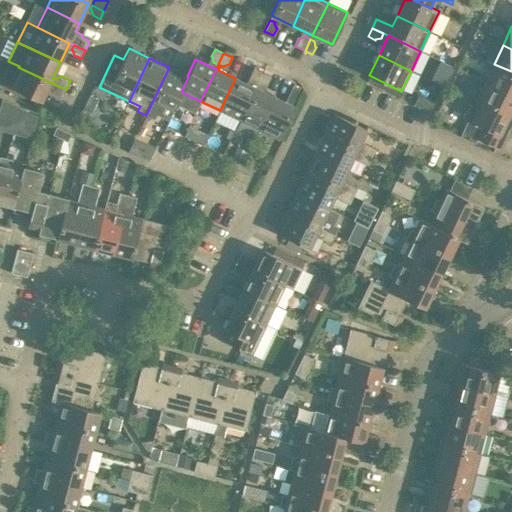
[(511,71),(494,64),(485,82),(511,94),(511,71)]
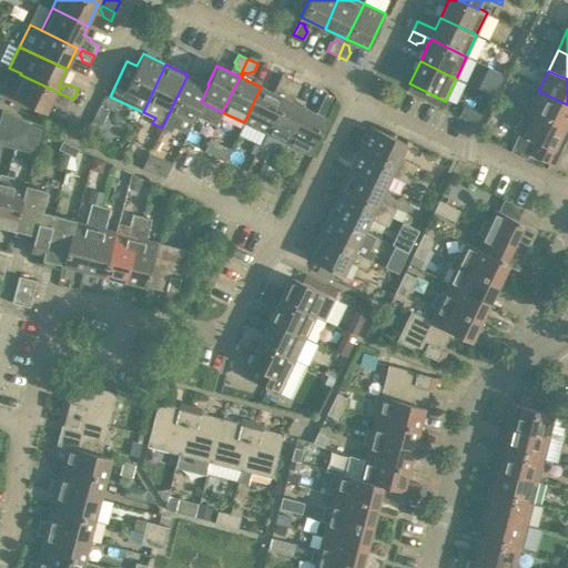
[(56,91),(20,74),(10,95),(46,112),(56,91)]
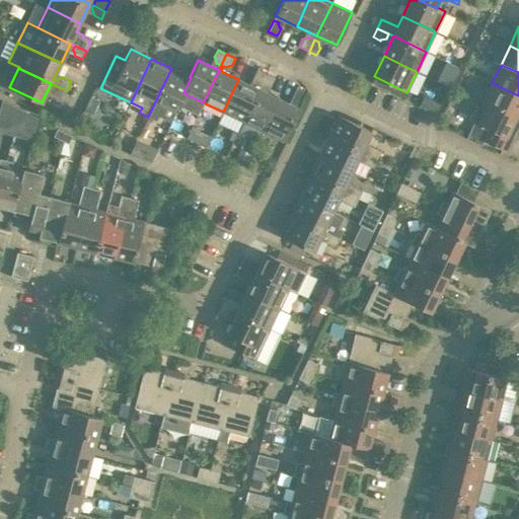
[(176,110),(184,93),(183,92),(191,78),(190,77),(171,68),(148,117),(156,121),(158,116),(170,122),(176,110)]
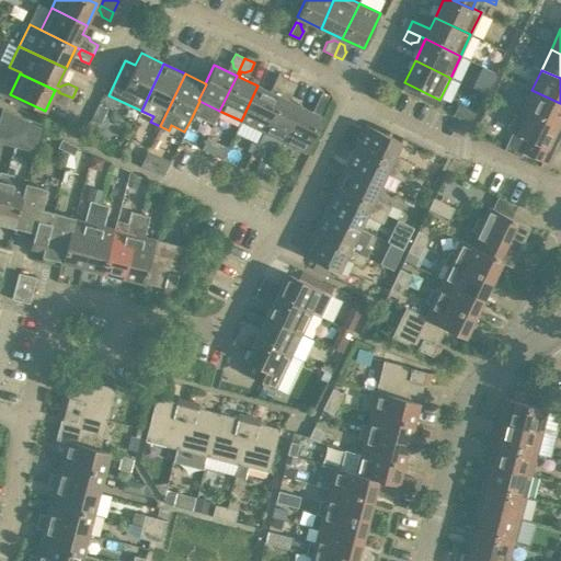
[(276,88),(282,91),(287,79),(278,73),(274,82),(275,82),(276,88)]
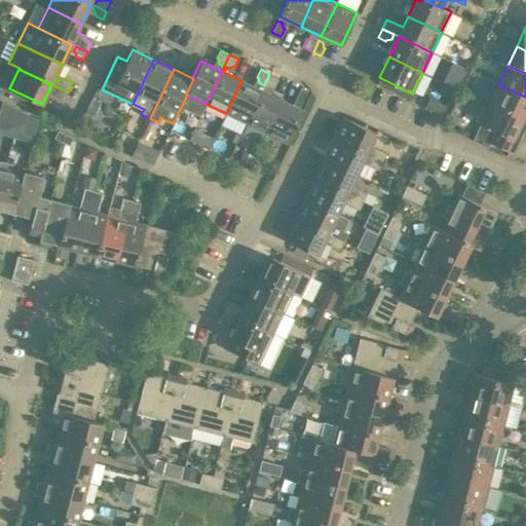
[(269,74),(264,85),(269,87),(275,85),(278,78),(269,74)]
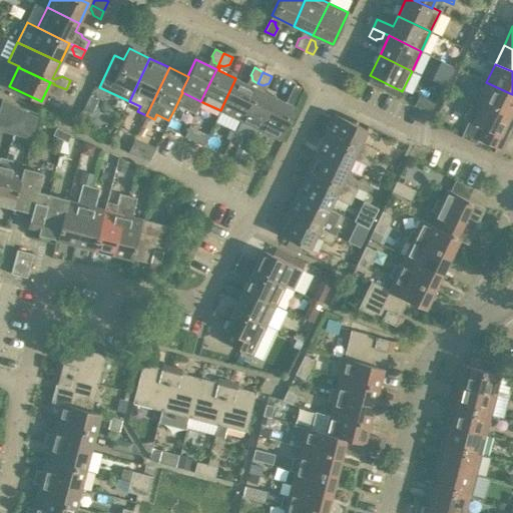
[(220,110),(239,119),(255,87),(235,78),(220,110)]
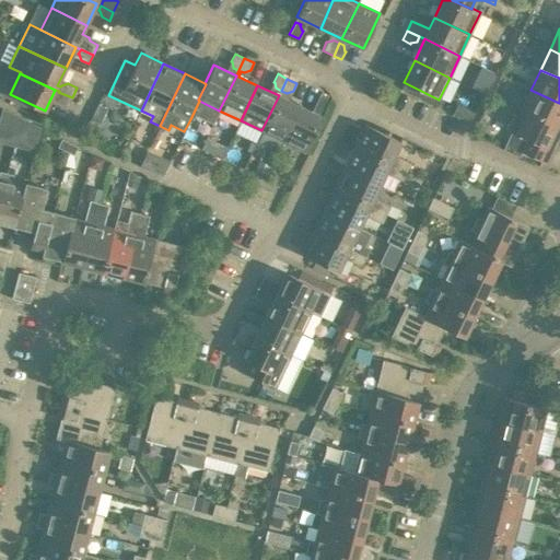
[(559,103),(531,90),(522,109),(559,128),(559,103)]
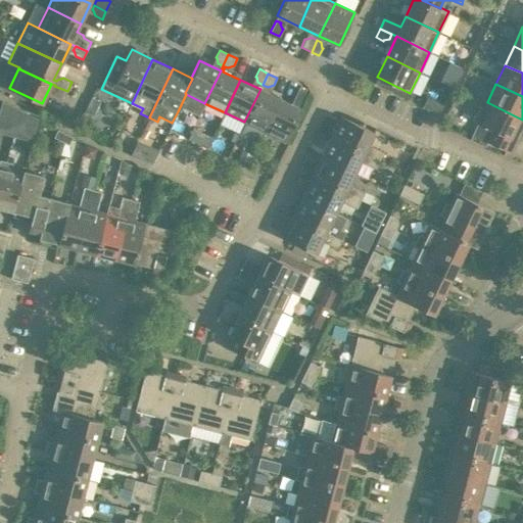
[(67,91),(54,86),(52,89),(53,90),(55,95),(63,99),(67,91)]
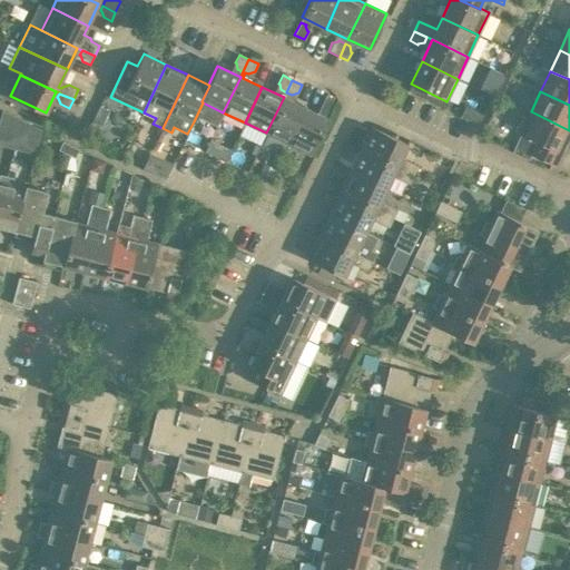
[(324,110),(330,112),(335,100),(325,96),(322,104),(324,110)]
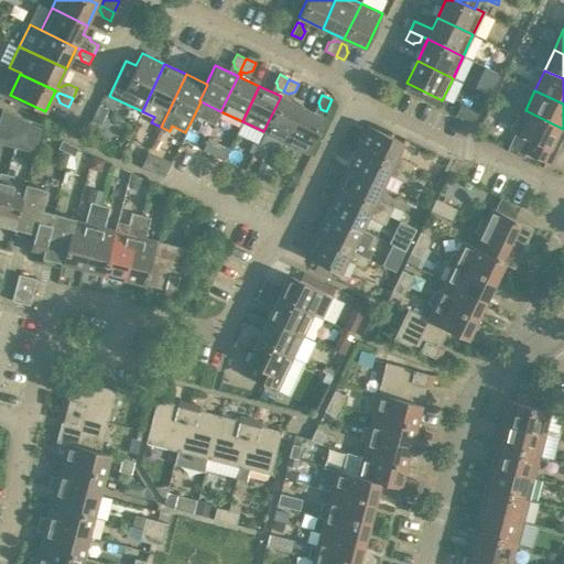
[(263,131),(285,142),(302,106),(281,96),(263,131)]
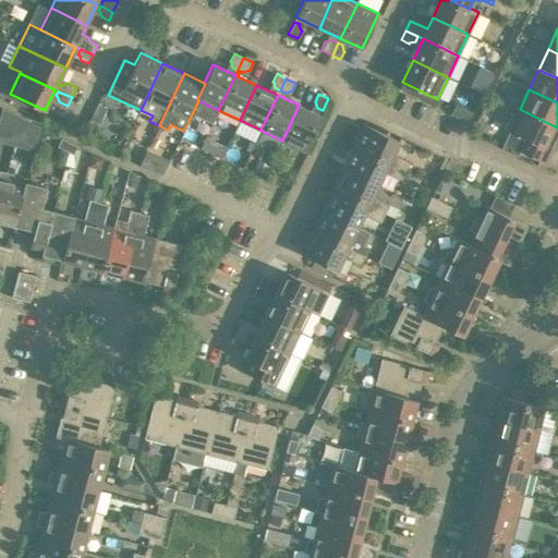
[(97,105),(89,120),(99,124),(106,109),(97,105)]
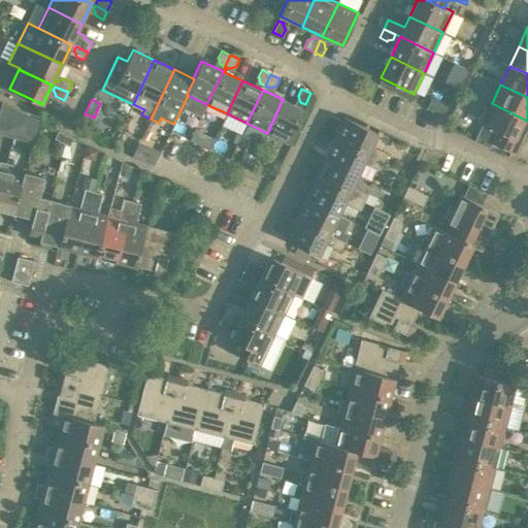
[(267,133),(288,142),(304,109),(283,99),(267,133)]
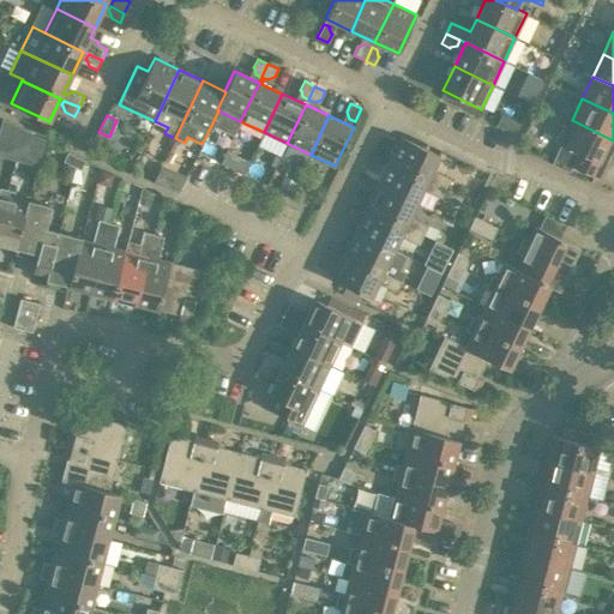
[(503,115),(498,125),(516,133),(521,124),(503,115)]
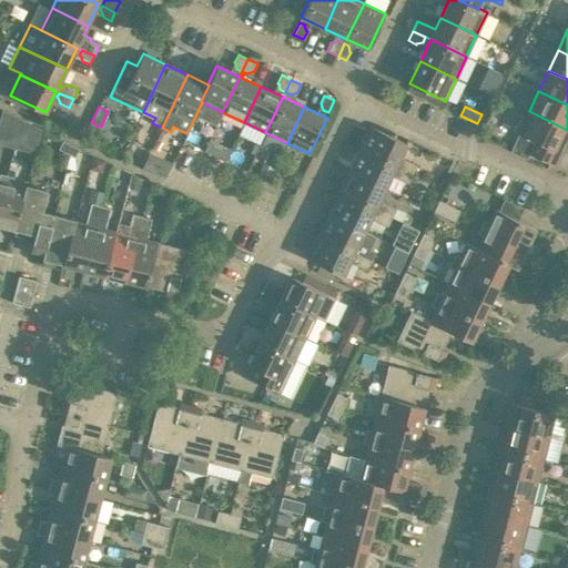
[(22,120),(2,110),(0,120),(0,124),(19,131),(22,120)]
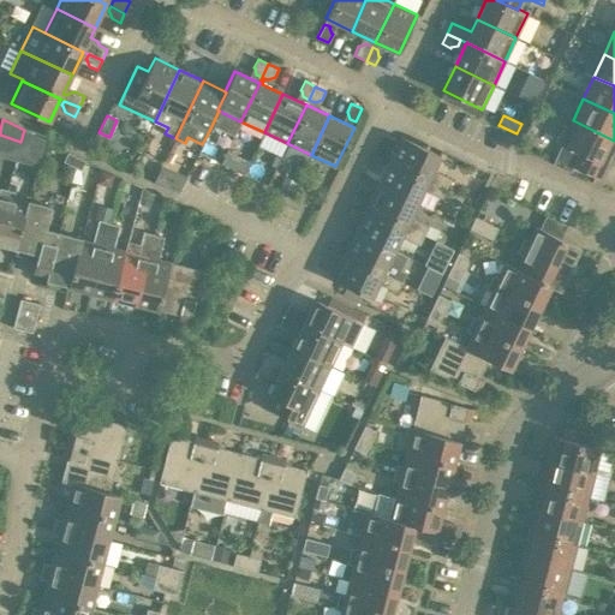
[(598,179),(614,144),(614,141),(573,120),(561,144),(577,153),(571,166),(598,179)]
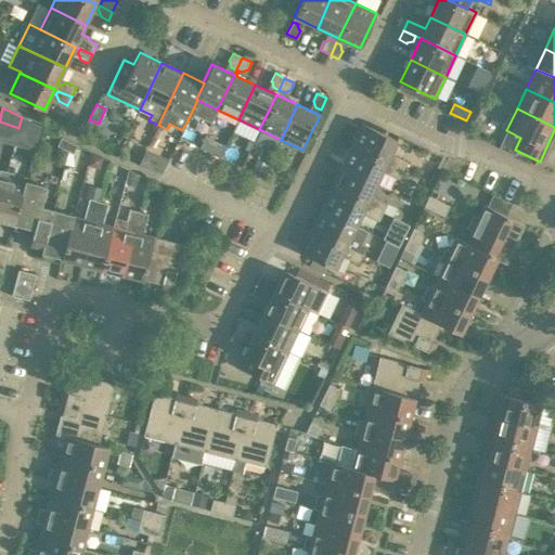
[(40,126),(22,117),(18,128),(38,133),(40,126)]
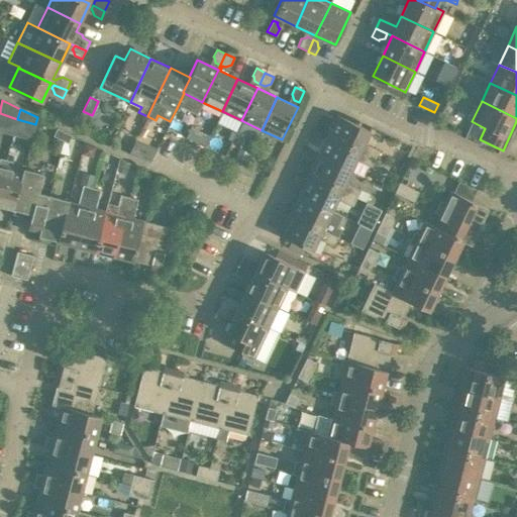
[(337,115),(327,135),(376,159),(380,150),(364,142),(370,130),(337,115)]
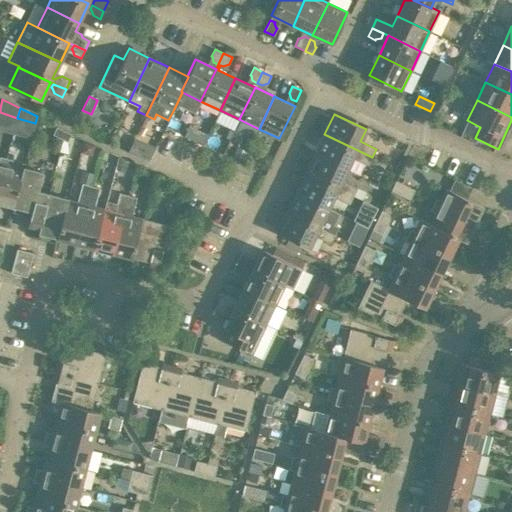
[(201,141),(205,132),(188,124),(184,134),(201,141)]
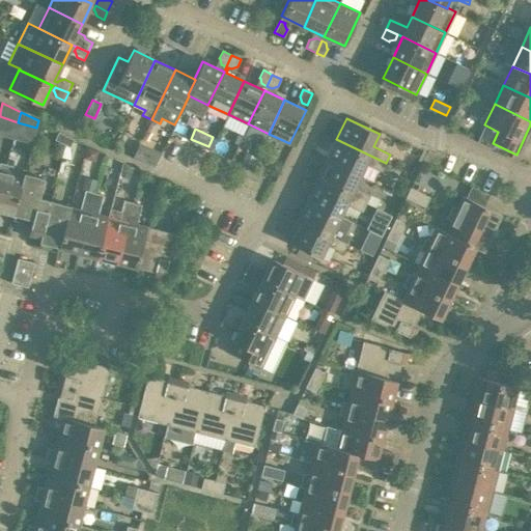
[(62,143),(66,135),(58,131),(55,139),(62,143)]
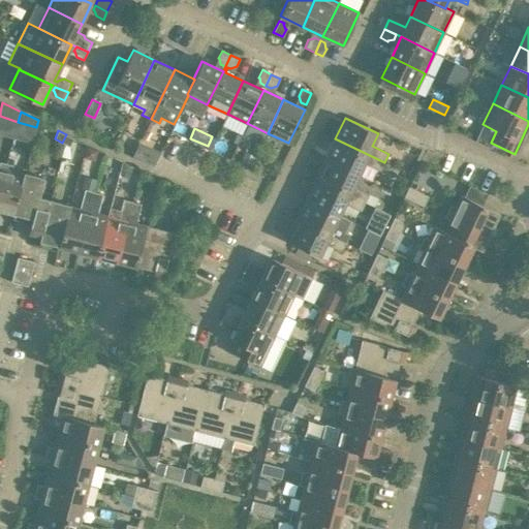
[(66,134),(62,143),(70,147),(73,138),(66,134)]
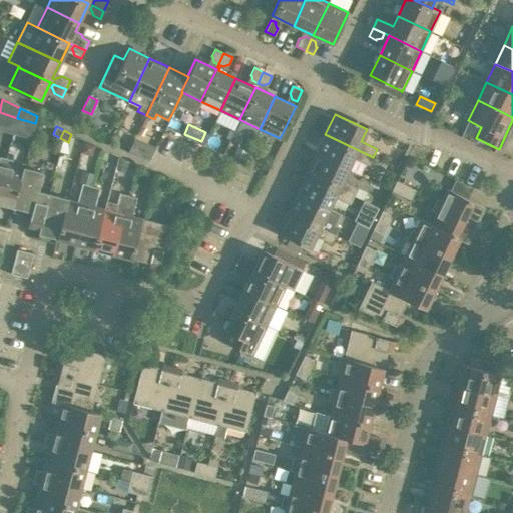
[(325,134),(315,154),(348,169),(353,158),(369,165),(373,157),(325,134)]
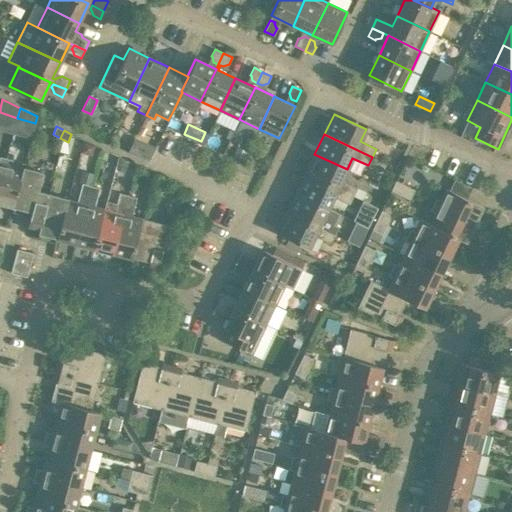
[(141,158),(149,162),(154,151),(146,147),(141,158)]
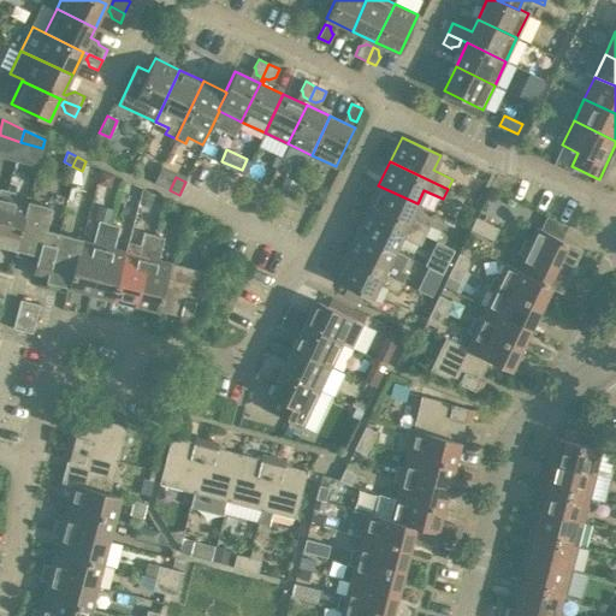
[(378,185),(367,208),(425,236),(430,226),(412,218),(418,203),(378,185)]
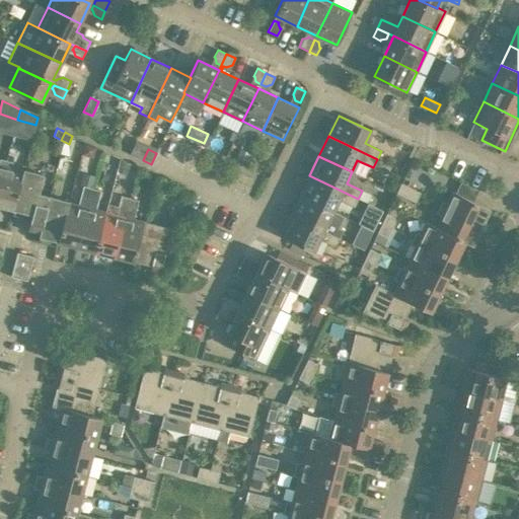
[(0,183),(0,207),(13,211),(24,169),(23,169),(22,169),(11,166),(13,162),(6,160),(0,183)]
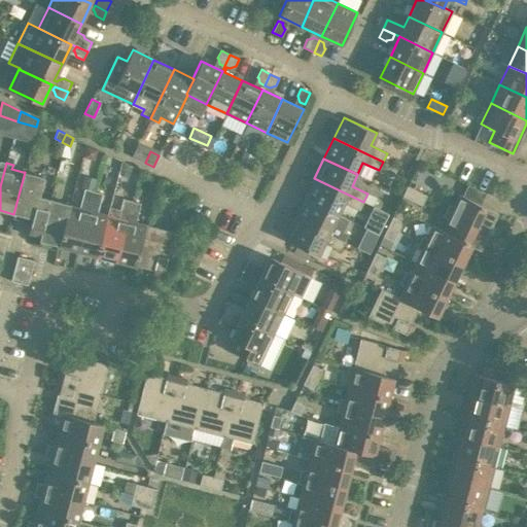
[(44,177),(25,172),(13,214),(14,214),(14,213),(32,218),(33,218),(38,196),(39,196),(44,177)]
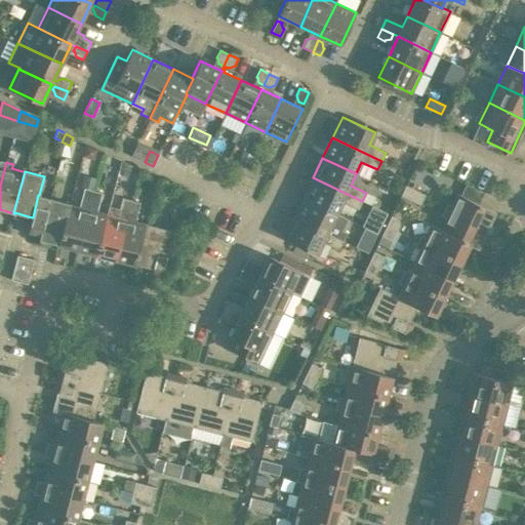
[(313,177),(304,198),(336,213),(342,202),(358,209),(362,202),(362,201),(313,177)]
